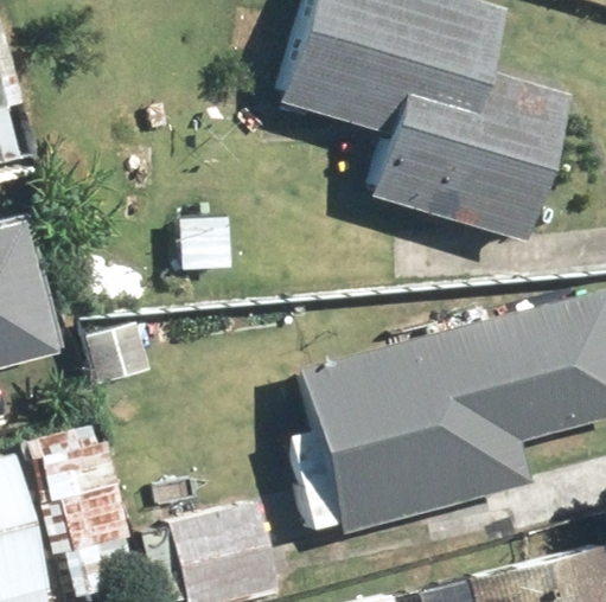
[(484,68),(501,7),(477,0),(311,0),(281,103),(389,134),(371,197),(524,241),(567,91),(484,68)]
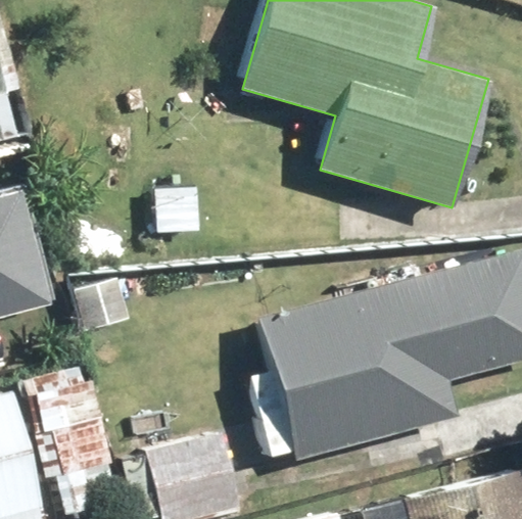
[(0,100),(19,95),(0,25),(0,100)]
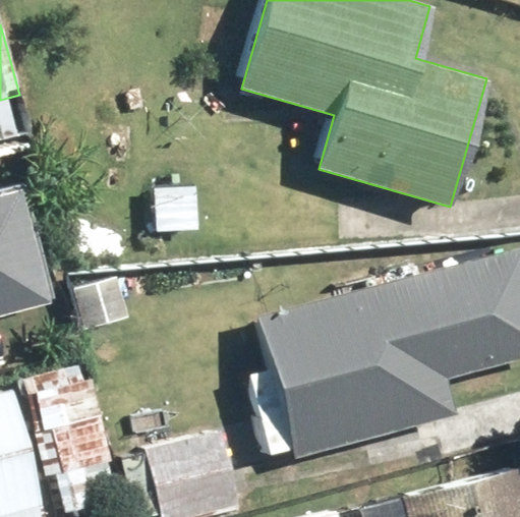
[(9,189),(0,191),(0,313),(39,304),(9,189)]
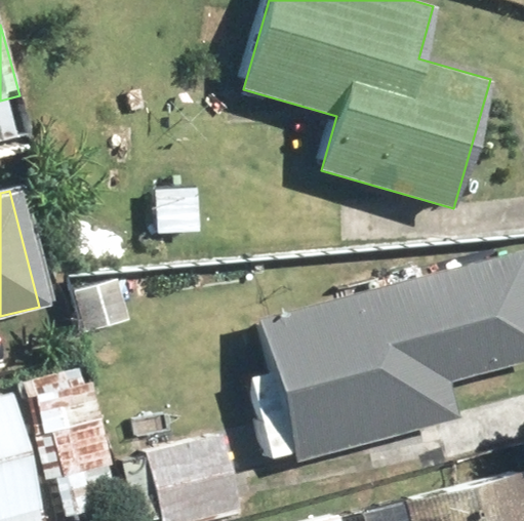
[(295,464),(455,419),(445,384),(523,361),(523,249),(256,324),(295,464)]
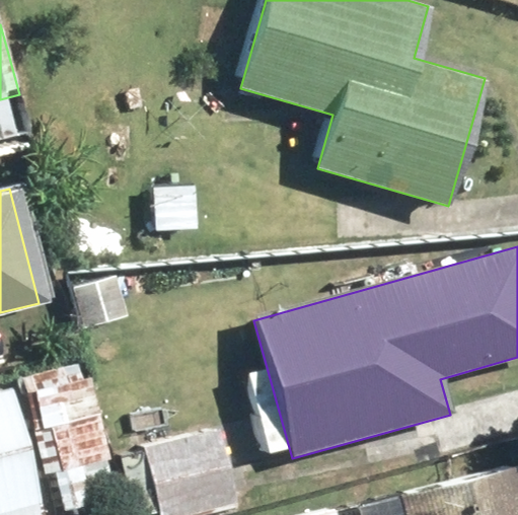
[(64,514),(64,512),(122,498),(89,372),(0,394),(0,514),(64,514)]
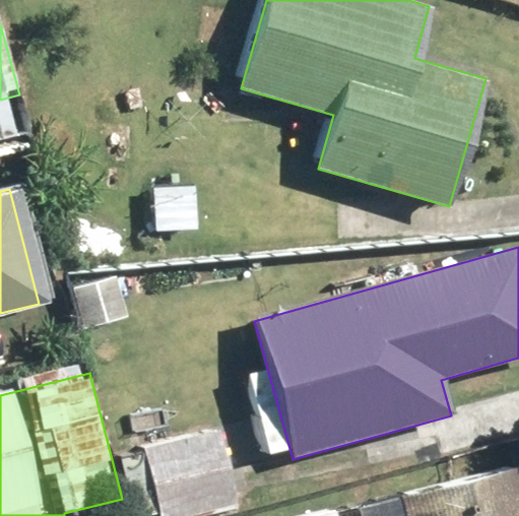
[(220,436),(147,451),(160,515),(193,515),(235,507),(220,436)]
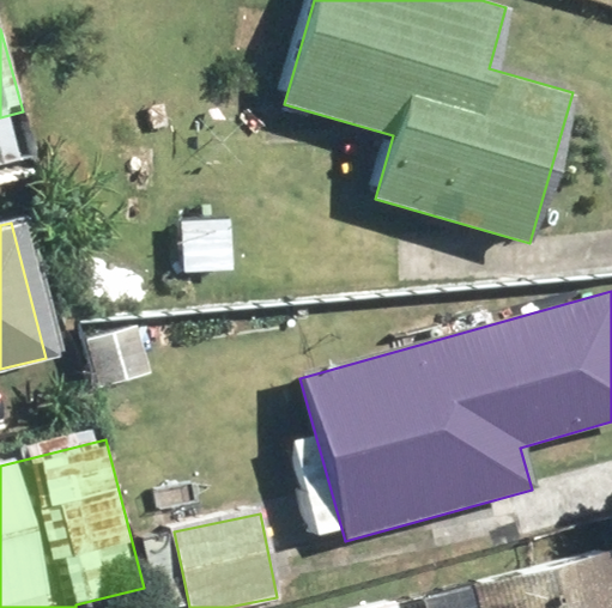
[(611,554),(386,607),(611,607),(611,554)]
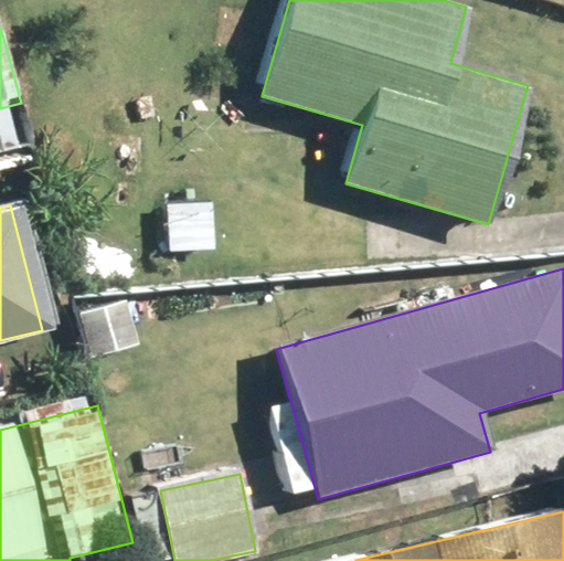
All buildings are outlined.
